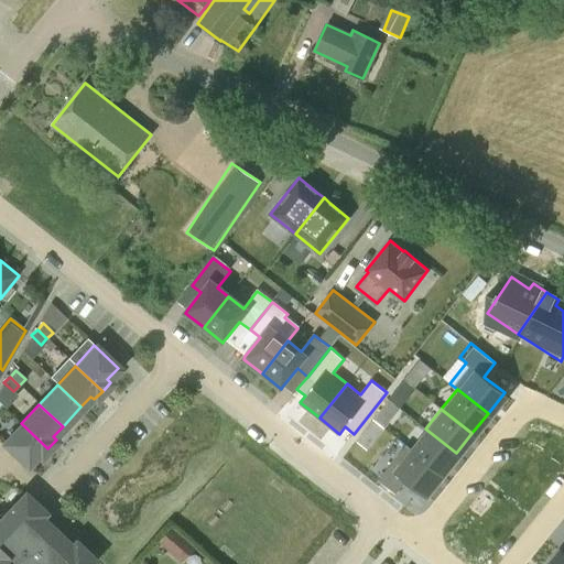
[(40,457),(47,448),(21,423),(2,443),(25,465),(36,454),(40,457)]
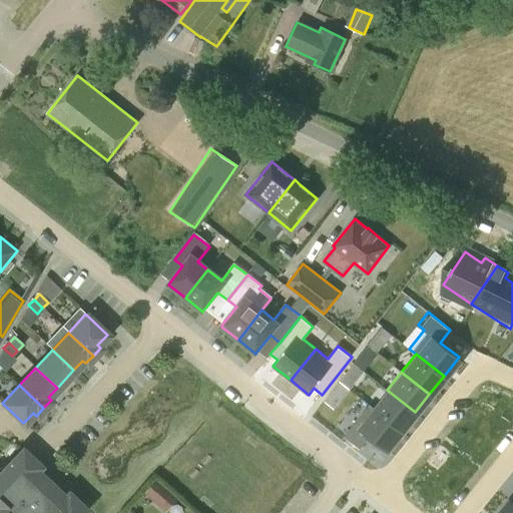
[(387,390),(372,408),(400,430),(415,412),(387,390)]
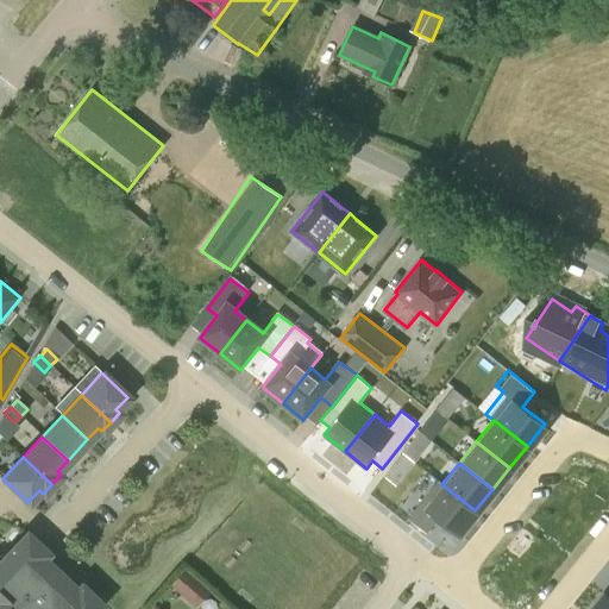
[(434,478),(405,515),(424,531),(435,515),(457,533),(475,510),(441,484),(434,478)]
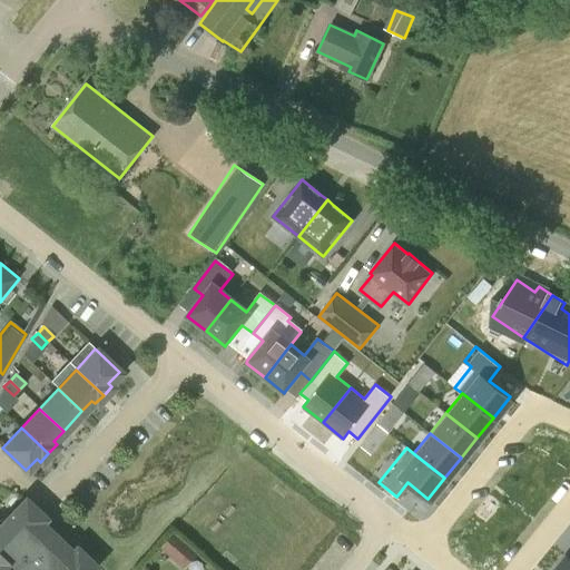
[(70,551),(39,521),(43,518),(23,499),(0,523),(0,569),(89,569),(95,566),(75,547),(70,551)]
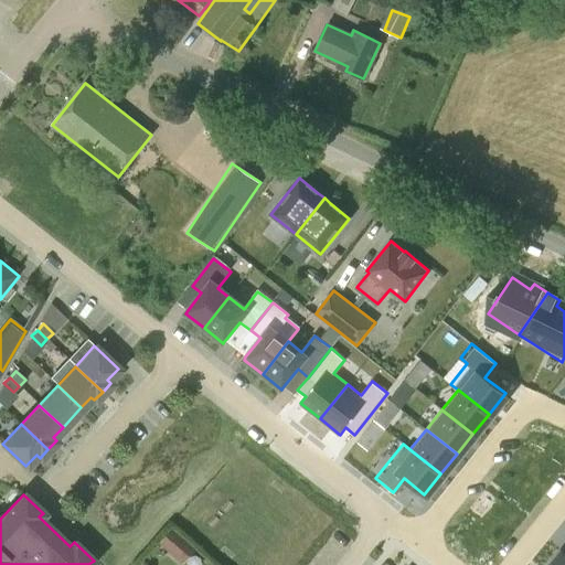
[(181,564),(194,548),(171,528),(158,543),(181,564)]
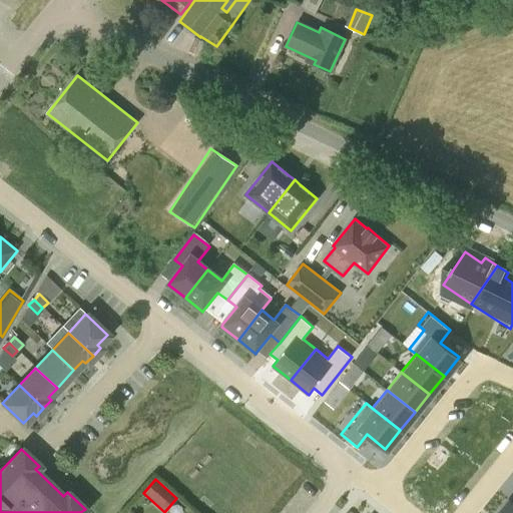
[(512,512),(512,502),(512,501),(502,512),(512,512)]
